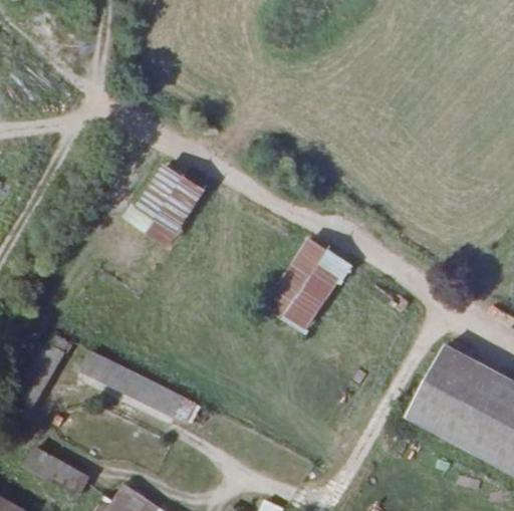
[(121,217),(164,247),(204,190),(161,161),(121,217)]
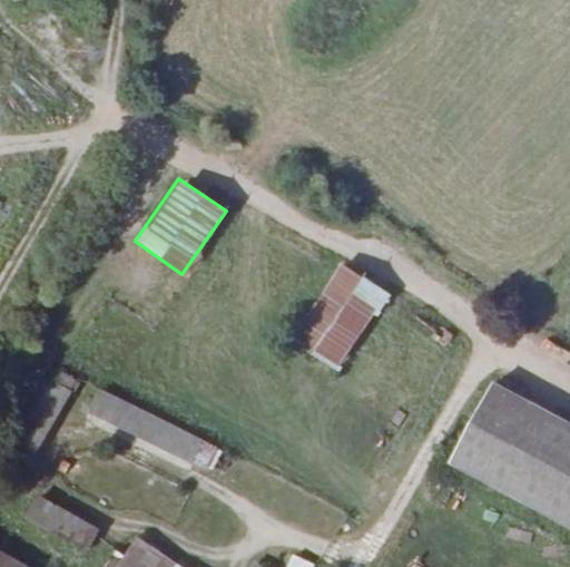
[(290,343),(342,370),(384,287),(333,261),(290,343)]
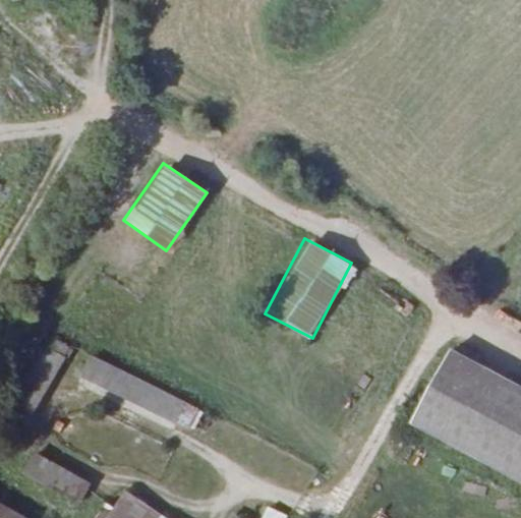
[(66,356),(51,348),(5,439),(20,446),(66,356)]
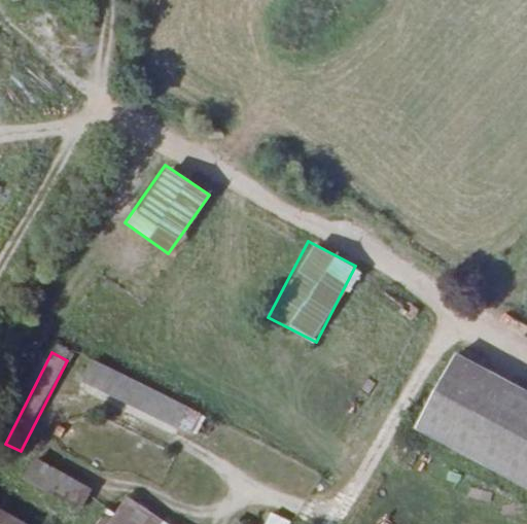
[(526,392),(453,355),(417,428),(526,484),(526,392)]
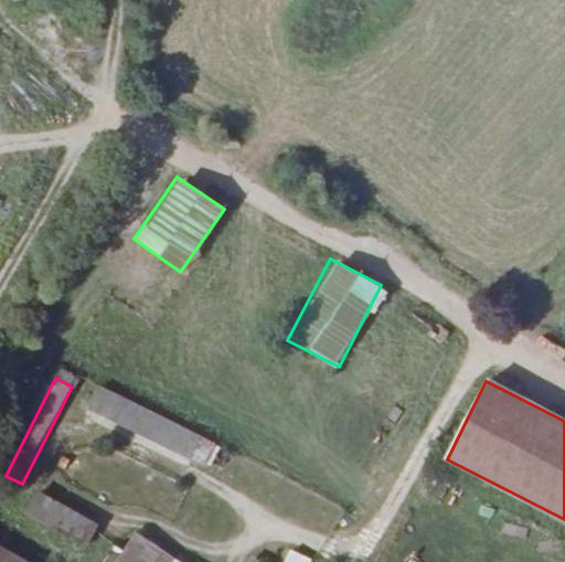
[(104,386),(95,404),(194,454),(203,436),(104,386)]
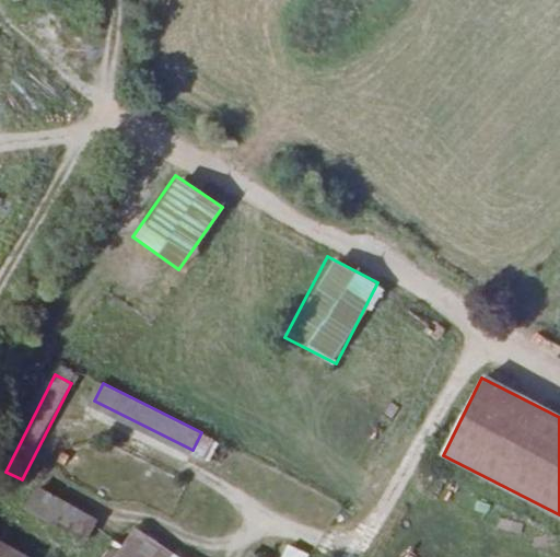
[(45,491),(35,509),(95,542),(104,525),(105,524),(45,491)]
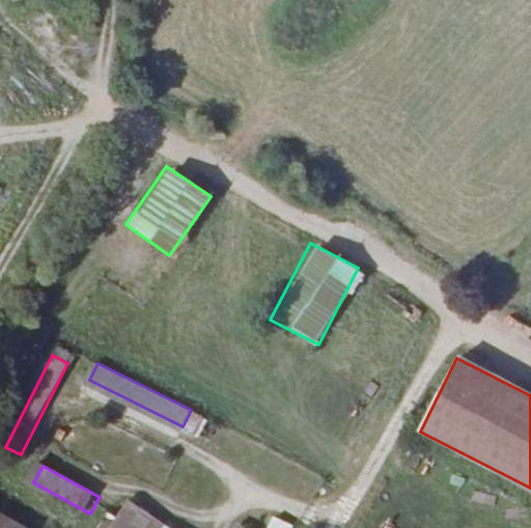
[(169,527),(122,500),(106,527),(169,527)]
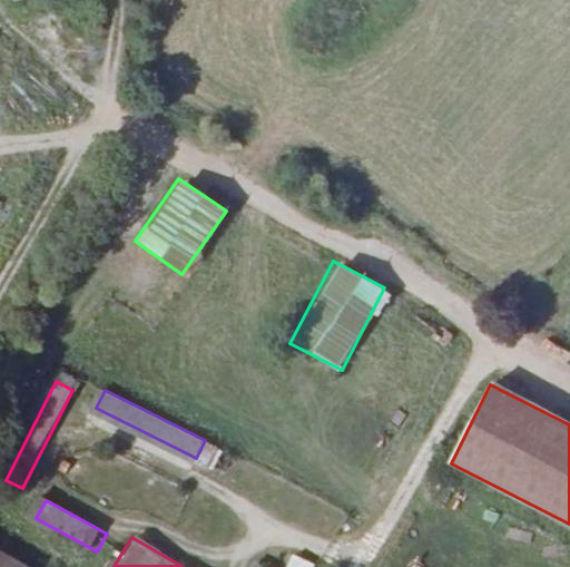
[(29,566),(0,548),(0,566),(29,566)]
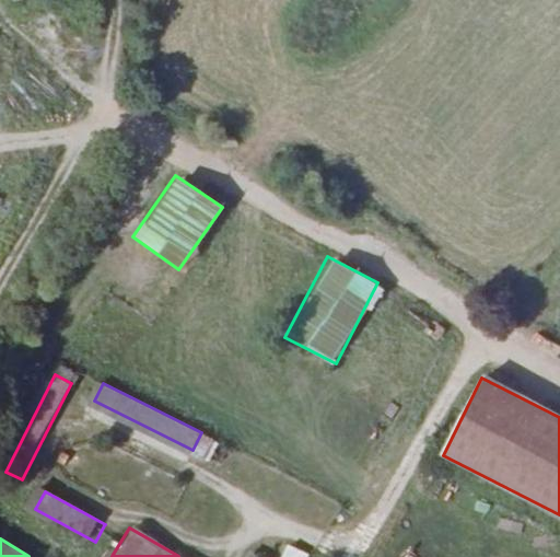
All buildings are outlined.
